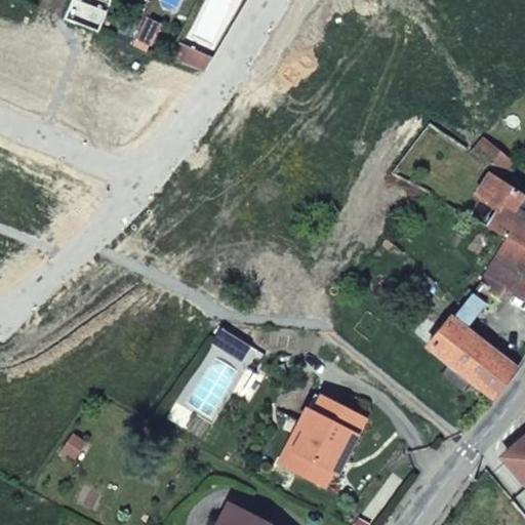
[(81,26),(102,34),(109,13),(89,5),(81,26)]
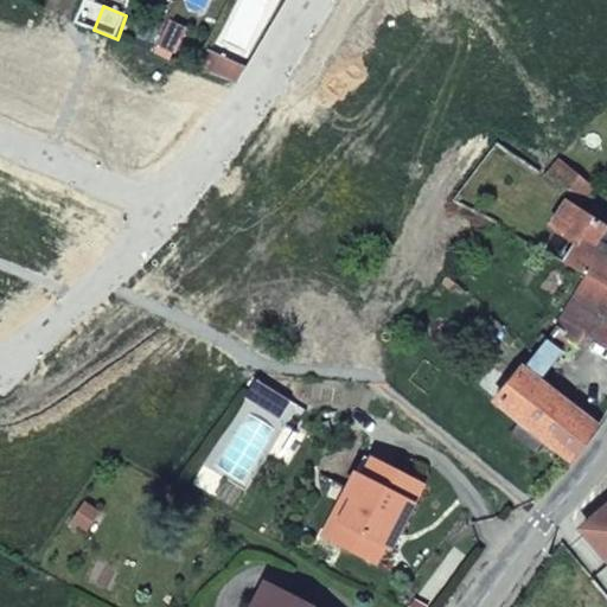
[(161,44),(178,52),(189,29),(172,20),(161,44)]
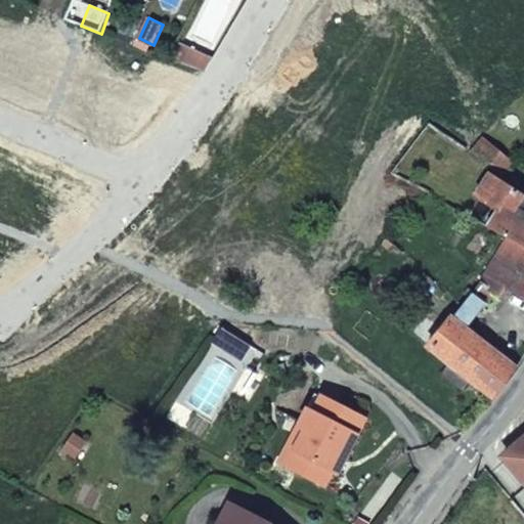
[(178,42),(171,57),(204,69),(209,60),(178,42)]
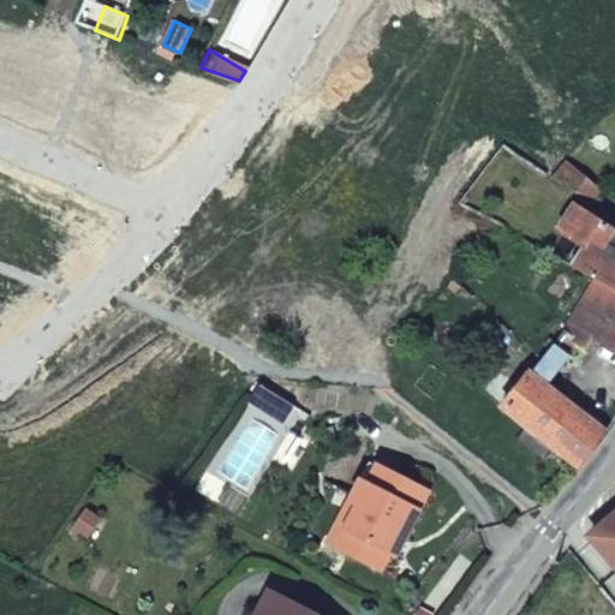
[(572,191),(589,203),(601,189),(584,175),(572,191)]
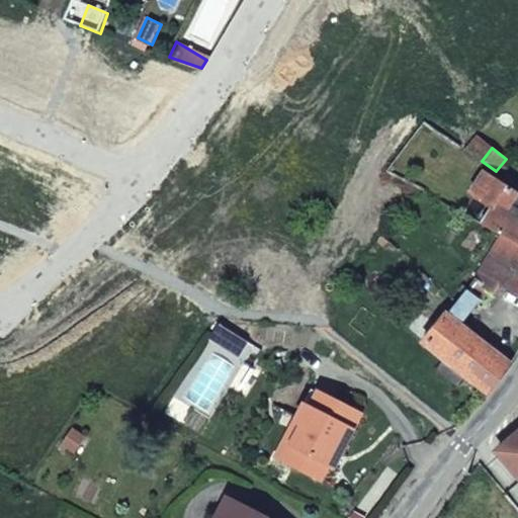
[(517,211),(507,205),(515,193),(483,171),(467,192),(490,206),(479,224),(500,236),(517,247),(517,211)]
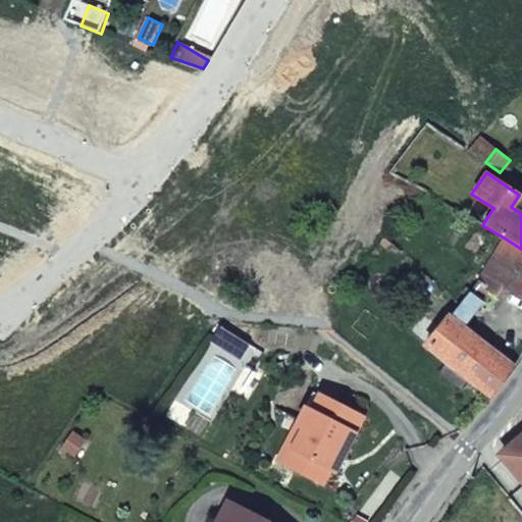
[(521,249),(504,238),(482,275),(468,294),(482,303),(490,292),(497,295),(503,285),(521,297),(521,249)]
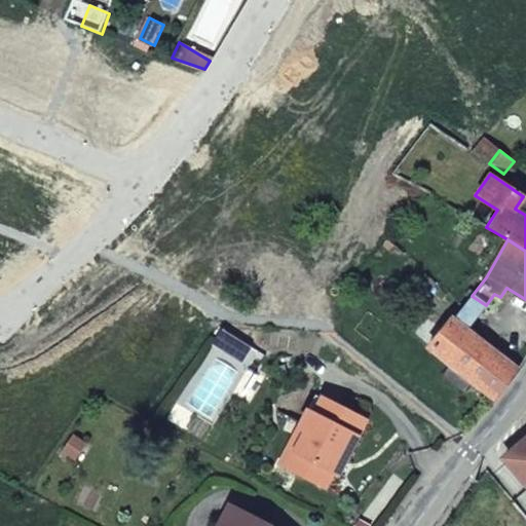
[(388,240),(374,256),(379,260),(389,250),(421,279),(416,284),(427,294),(437,285),(388,240)]
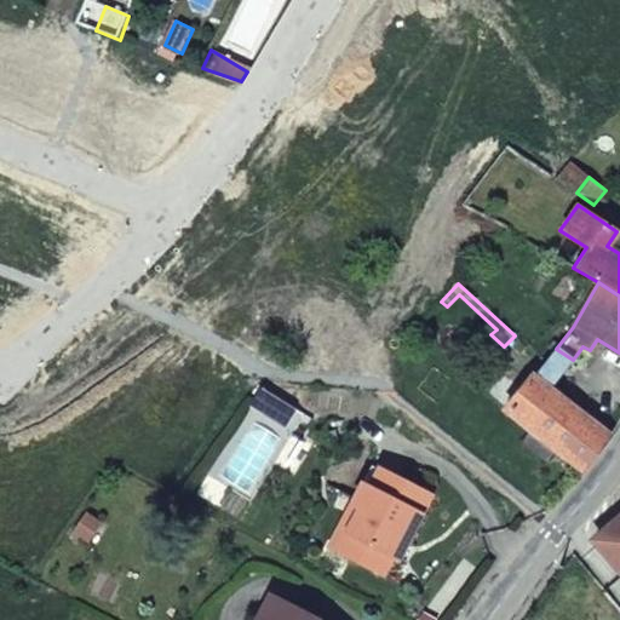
[(514,346),(521,354),(527,348),(520,340),(514,346)]
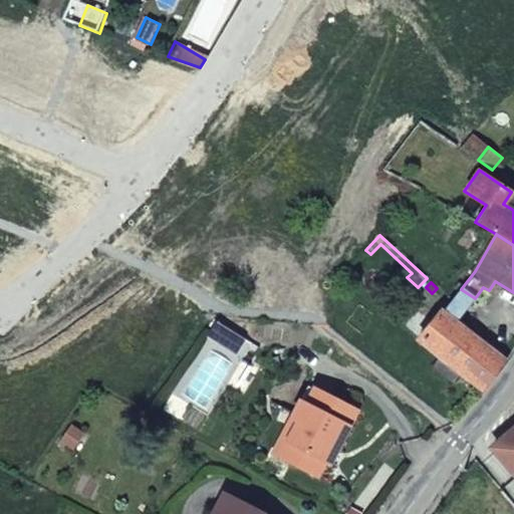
[(461,289),(444,311),(457,321),(475,298),(461,289)]
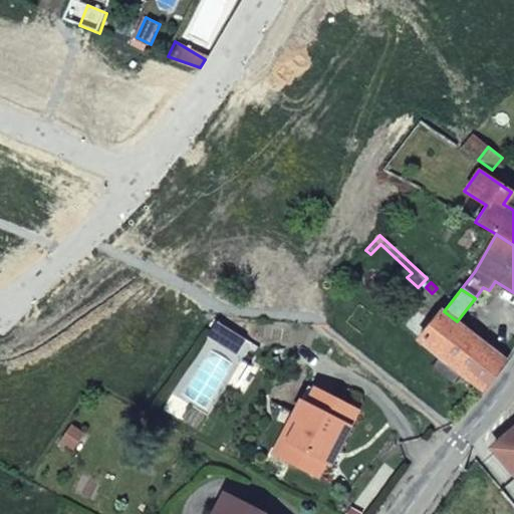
[(460,374),(482,392),(505,358),(457,321),(444,311),(440,308),(415,338),(438,356),(460,374)]
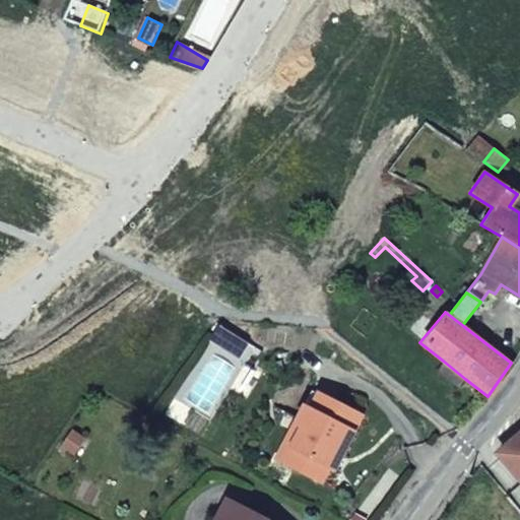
[(245,341),(222,328),(214,339),(238,353),(245,341)]
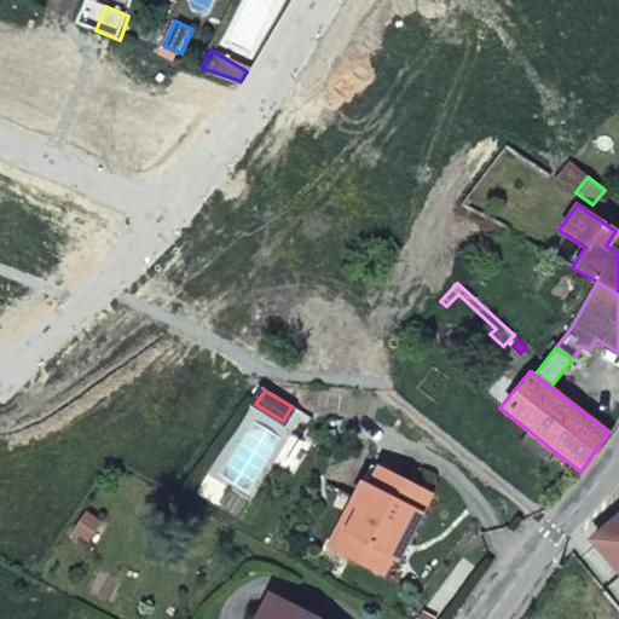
[(554,451),(527,429),(516,441),(544,463),(554,451)]
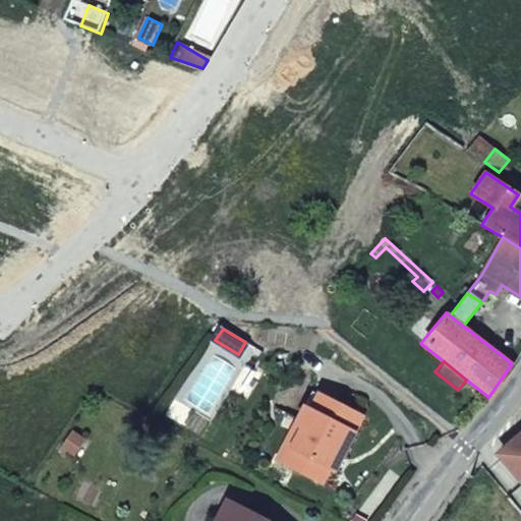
[(334,468),(354,426),(361,414),(312,390),(295,422),(302,425),(291,446),(302,452),(295,467),(322,479),(329,465),(334,468)]
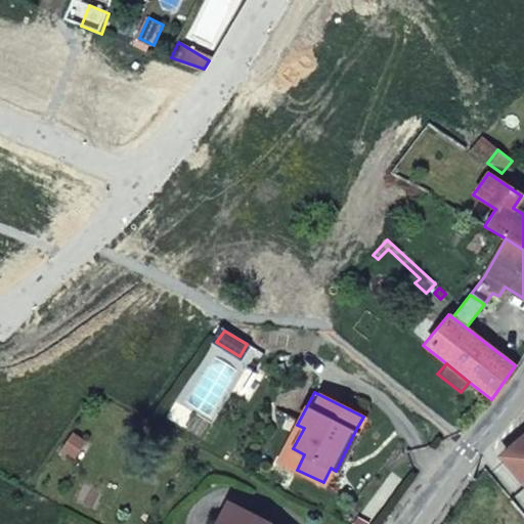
[(304,428),(297,425),(279,462),(297,470),(304,454),(293,448),(304,428)]
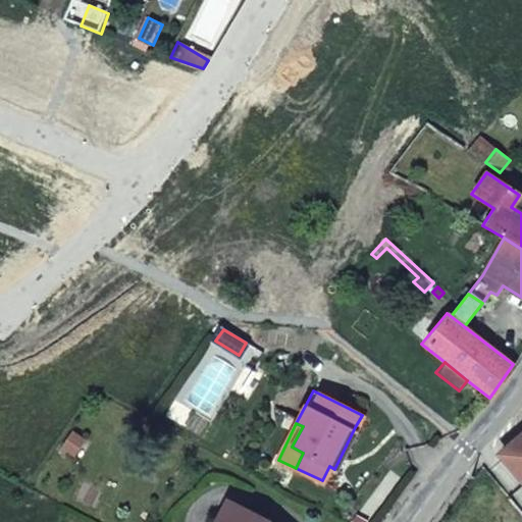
[(521,476),(521,436),(503,455),(521,476)]
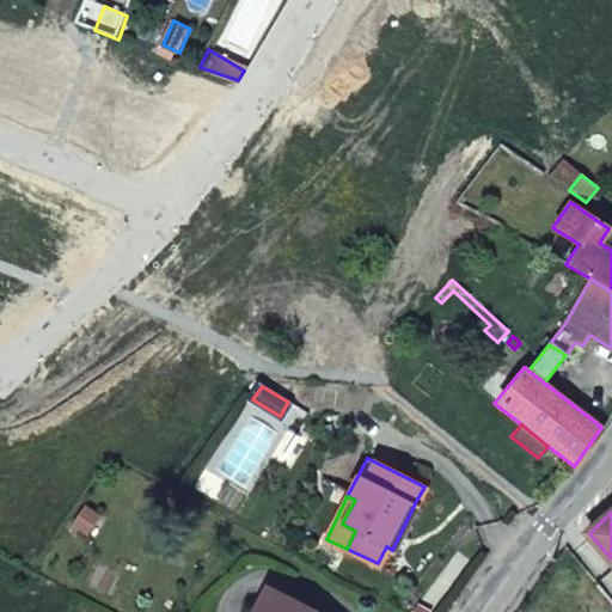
[(313,611),(267,588),(255,611),(313,611)]
